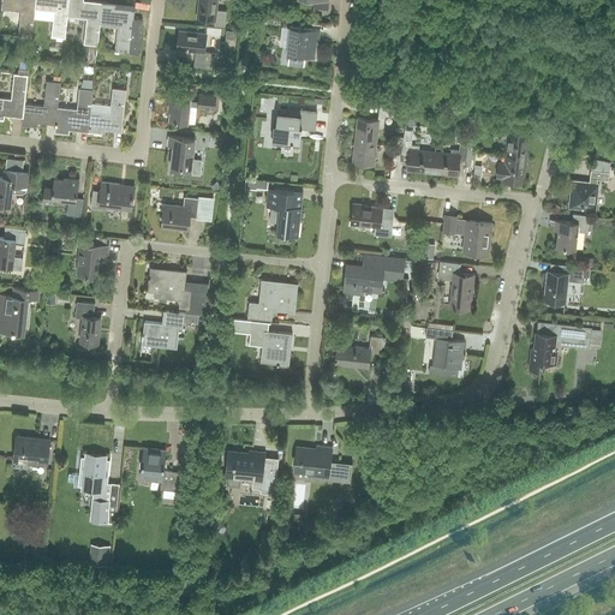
[(33,37),(35,9),(36,0),(3,0),(1,9),(22,11),(19,36),(33,37)]
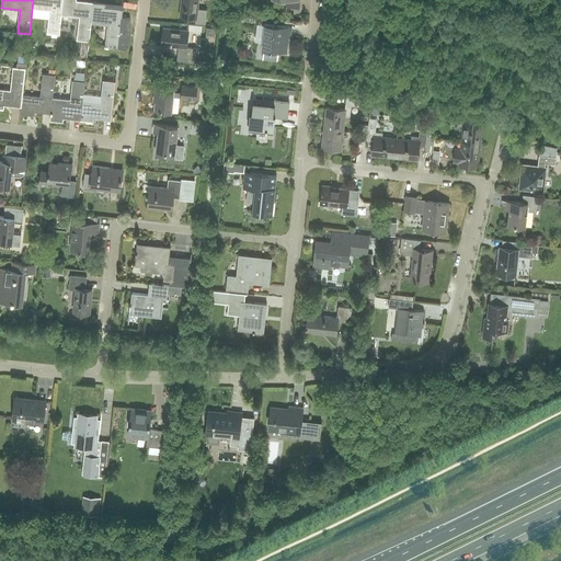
[(60,34),(63,14),(61,14),(63,0),(33,0),(32,8),(50,10),(47,33),(60,34)]
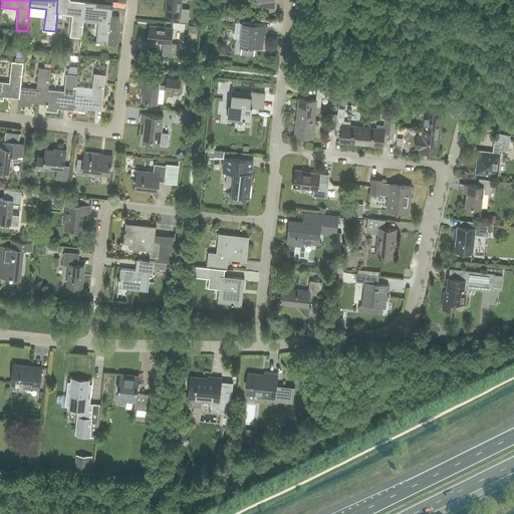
[(82,37),(84,19),(83,19),(85,1),(71,0),(57,0),(56,13),(57,13),(73,15),(71,36),(75,36),(81,37),(82,37)]
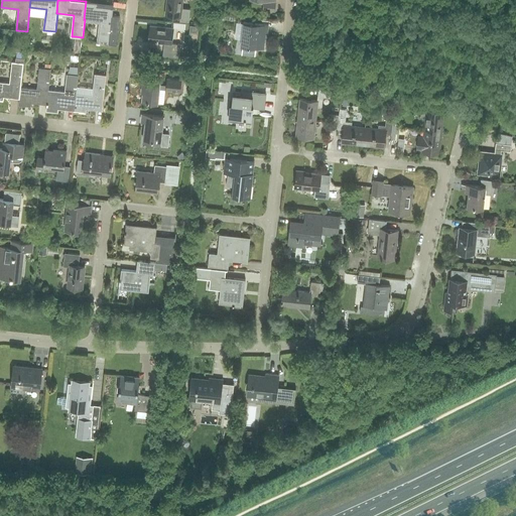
[(166,0),(165,15),(180,16),(180,20),(189,21),(190,8),(182,7),(182,0),(166,0)]
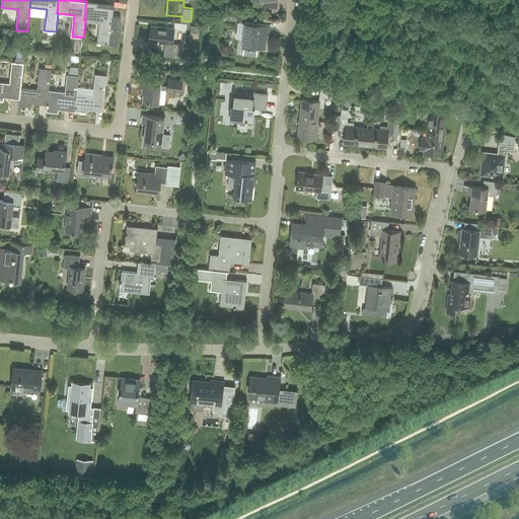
[(110,44),(115,8),(98,6),(98,3),(86,1),(84,19),(85,19),(101,21),(99,43),(110,44)]
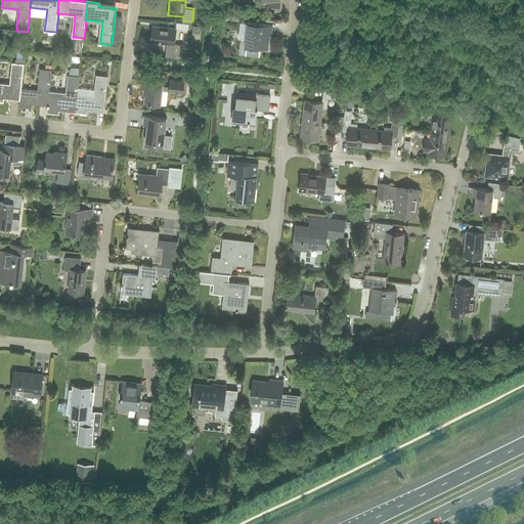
[(269,34),(272,34),(272,25),(248,23),(245,47),(268,49),(269,34)]
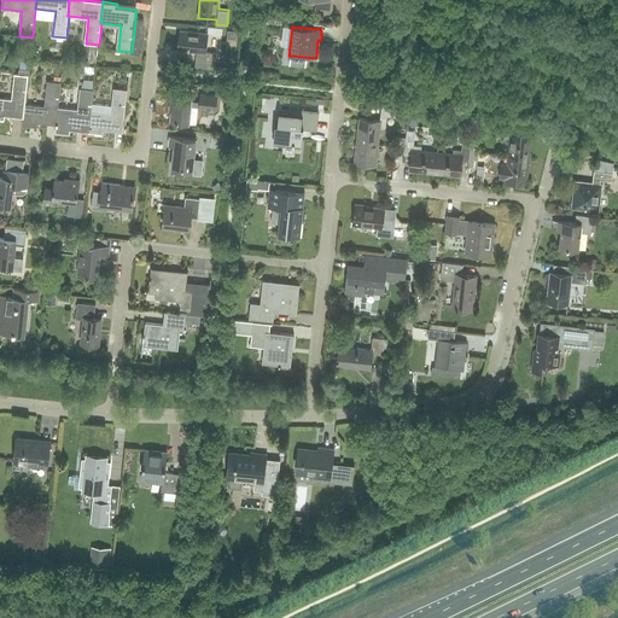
[(197,51),(197,58),(196,66),(215,69),(217,53),(207,52),(208,33),(180,30),(179,50),(197,51)]
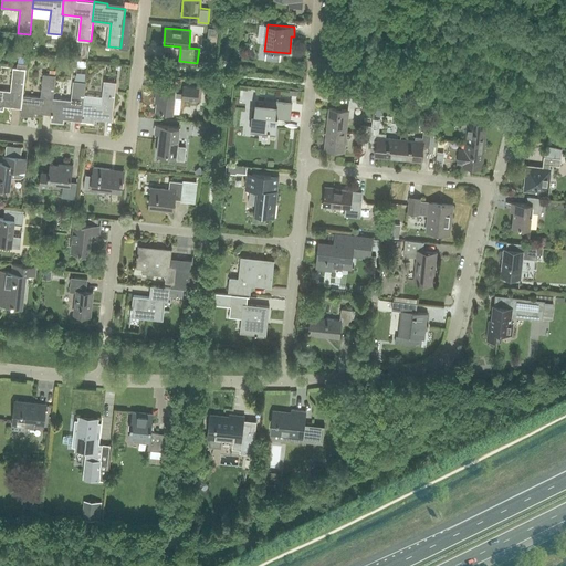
[(23,95),(27,69),(14,66),(11,91),(0,88),(0,108),(4,109),(4,105),(21,107),(22,107),(23,95)]
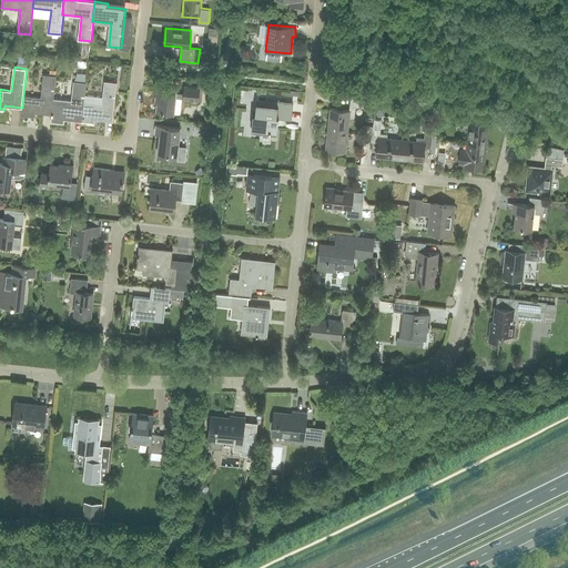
[(53,102),(57,75),(44,73),(41,98),(23,95),(22,108),(21,108),(21,115),(34,117),(34,112),(51,114),(52,114),(53,102)]
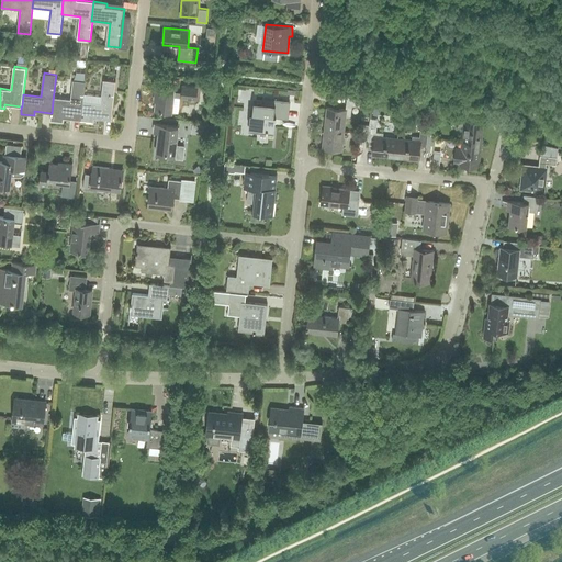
[(83,101),(86,81),(85,81),(77,80),(74,80),(70,103),(53,101),(52,113),(51,113),(51,121),(64,122),(64,119),(81,121),(83,101)]
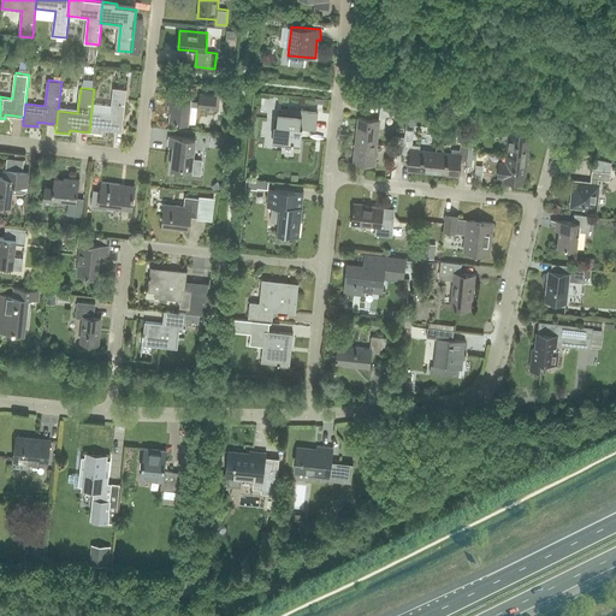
[(123,131),(128,89),(113,88),(111,113),(92,111),(89,132),(104,134),(104,130),(123,131)]
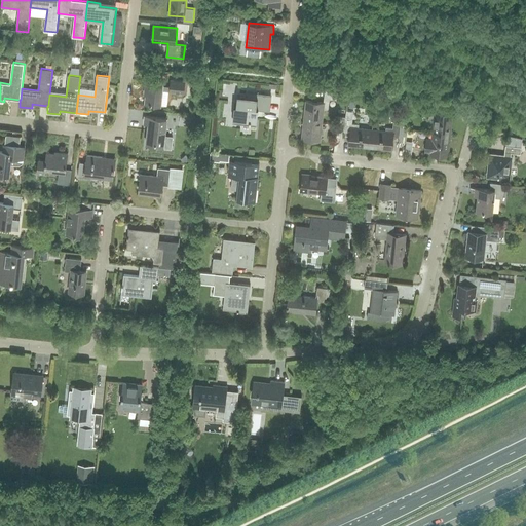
[(166,105),(168,91),(184,92),(185,81),(172,79),(171,83),(147,80),(145,103),(166,105)]
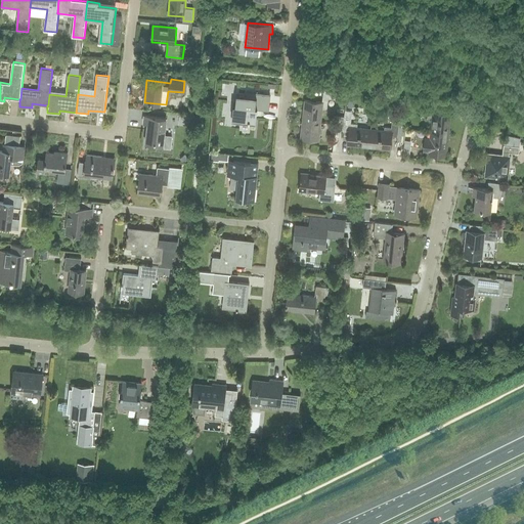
[(304,100),(302,121),(321,122),(322,108),(328,108),(329,98),(338,99),(339,92),(323,90),(322,102),(304,100)]
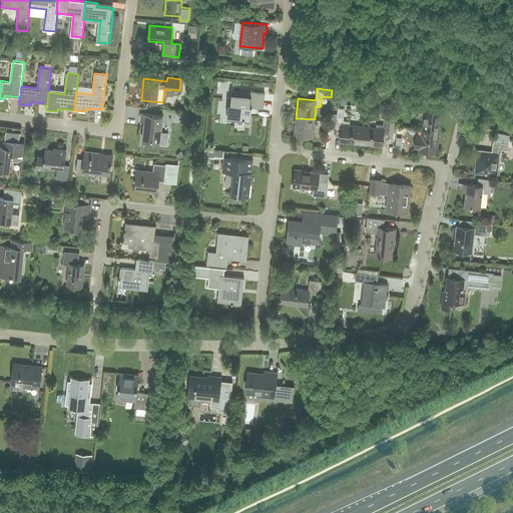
[(263,106),(265,92),(241,90),(241,94),(231,93),(230,99),(231,99),(230,102),(229,102),(227,116),(250,118),(251,105),(263,106)]
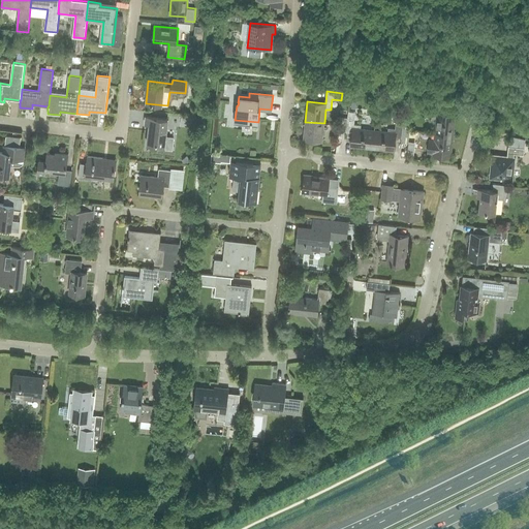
[(424,112),(432,113),(432,119),(435,120),(434,133),(455,135),(457,115),(442,113),(443,104),(425,102),(424,112)]
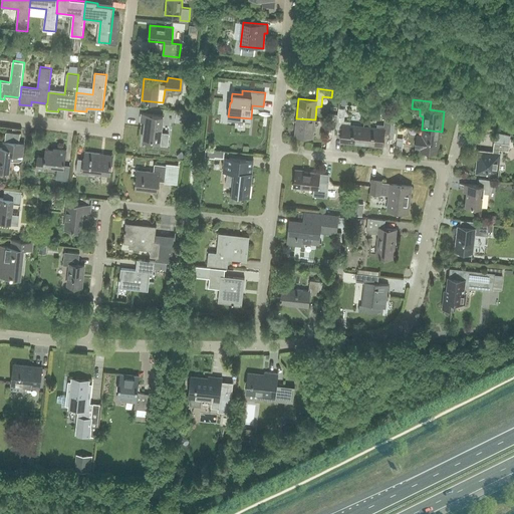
[(344,120),(344,115),(345,108),(338,108),(337,114),(336,129),(343,130),(341,143),(361,146),(363,127),(350,125),(350,121),(344,120)]
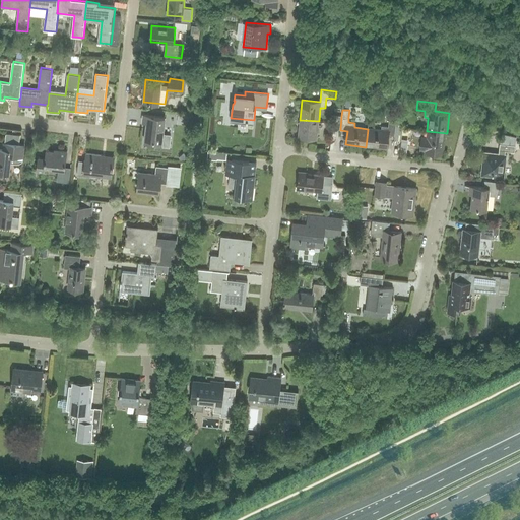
[(145,142),(163,144),(161,146),(170,147),(172,134),(164,133),(166,117),(143,114),(142,122),(147,122),(145,142)]
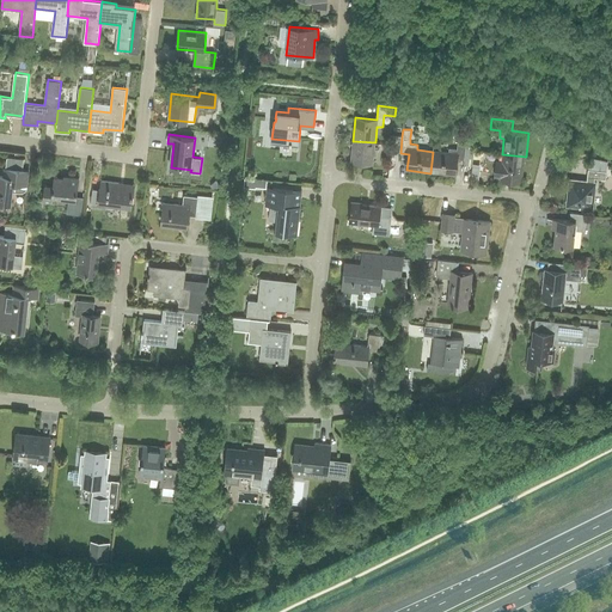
[(221,146),(222,136),(209,135),(209,145),(221,146)]
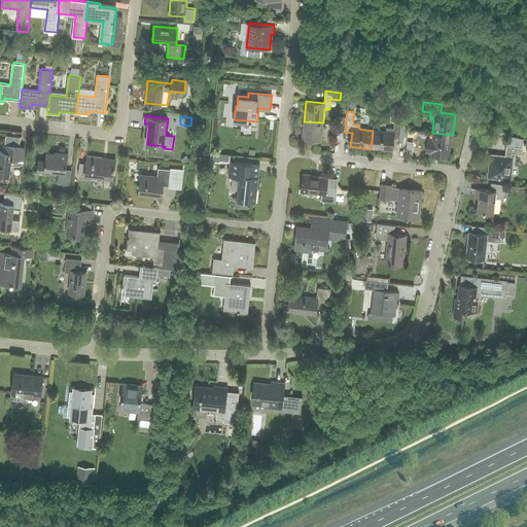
[(345,132),(346,117),(339,116),(337,131),(345,132)]
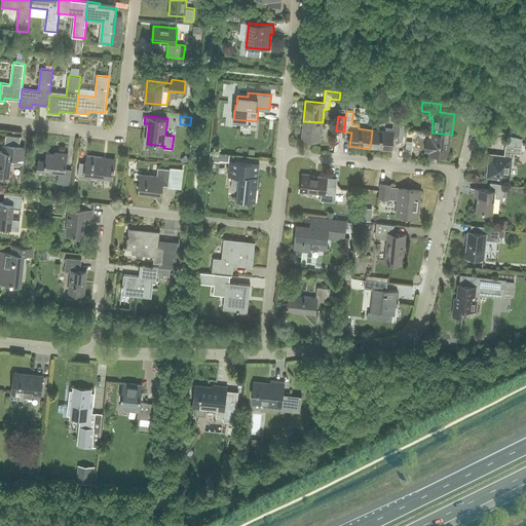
[(325,127),(322,127),(323,122),(303,121),(301,139),(321,141),(321,134),(325,134),(325,127)]
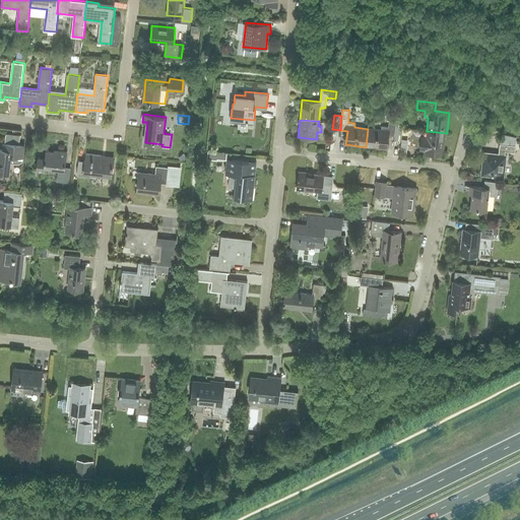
[(395,136),(396,126),(396,122),(389,121),(389,127),(382,126),(382,130),(368,129),(366,147),(387,149),(388,135),(395,136)]
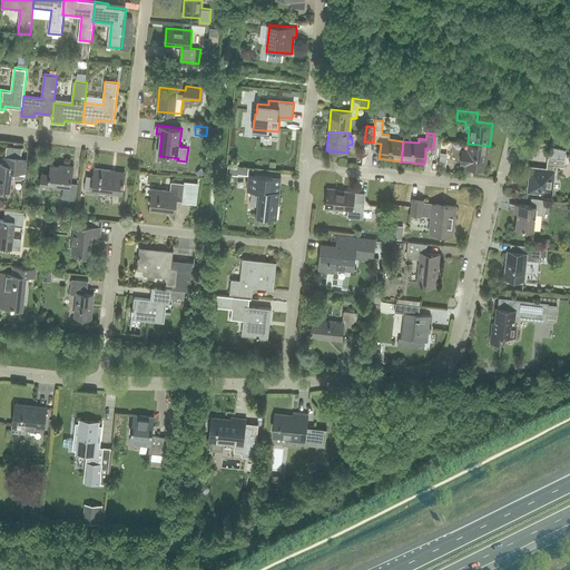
[(442,138),(434,138),(433,149),(432,153),(440,154),(442,138)]
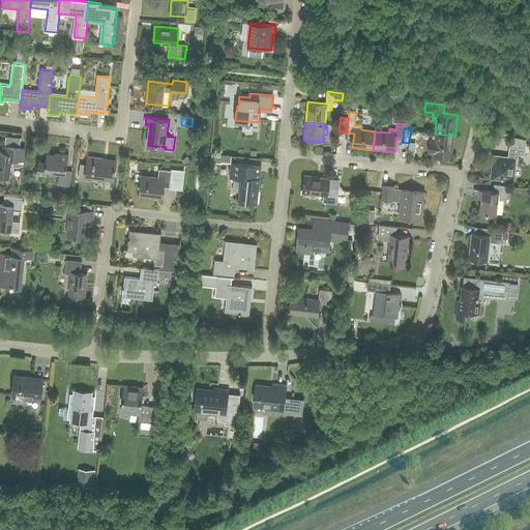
[(453,156),(455,136),(435,134),(434,139),(430,139),(429,153),(433,153),(433,154),(453,156)]
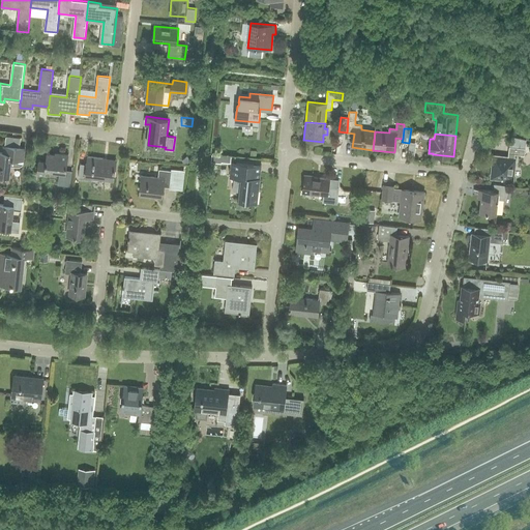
[(24,160),(25,149),(19,148),(20,139),(6,137),(4,152),(0,152),(0,175),(9,176),(10,165),(18,166),(20,165),(22,164),(23,163),(24,160)]
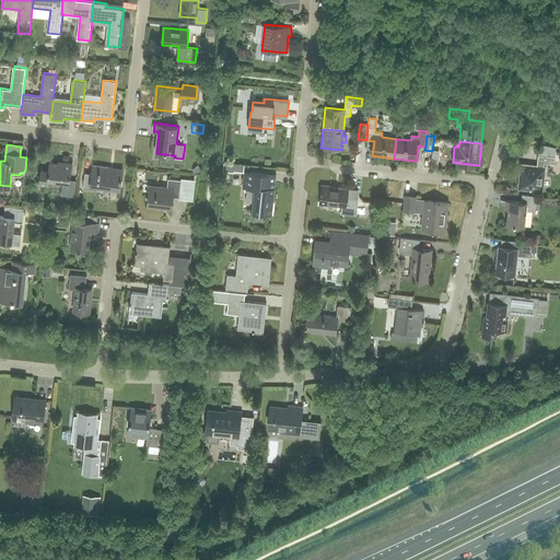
[(555,163),(555,156),(538,154),(537,166),(522,165),(520,187),(541,189),(545,162),(555,163)]
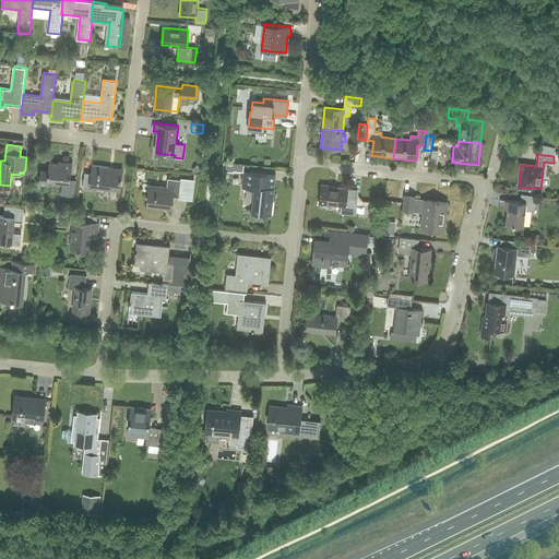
[(74,197),(76,180),(70,179),(72,163),(64,162),(64,164),(50,162),(49,170),(42,169),(39,182),(47,183),(48,179),(63,181),(61,194),(74,197)]
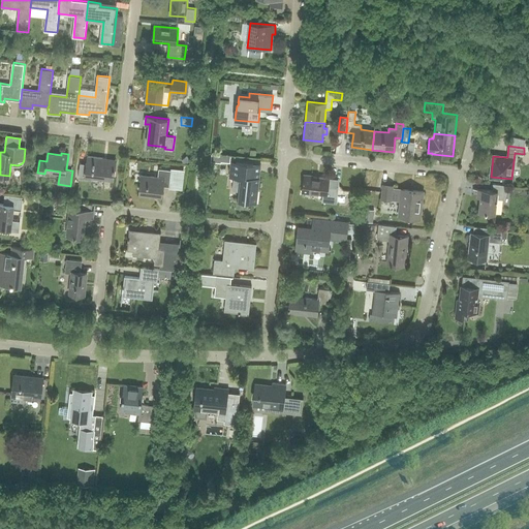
[(211,161),(221,162),(222,155),(212,154),(211,161)]
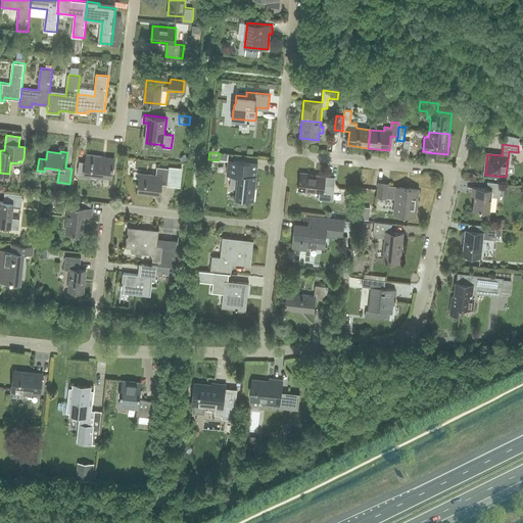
[(112,177),(114,157),(87,154),(86,161),(80,161),(78,176),(86,177),(86,174),(112,177)]
